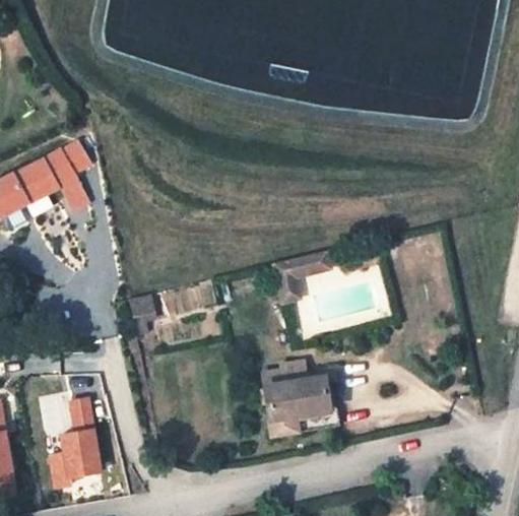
[(61,148),(74,171),(85,166),(72,142),(61,148)]
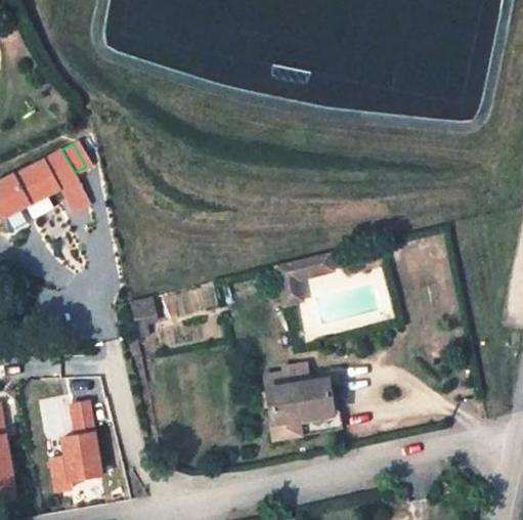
[(60,148),(13,173),(12,171),(0,177),(0,212),(57,182),(71,207),(88,199),(77,176),(60,148)]
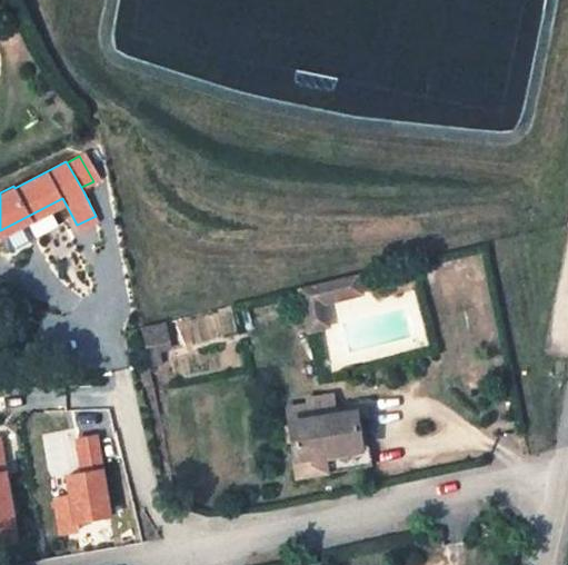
[(321,298),(360,288),(356,270),(315,280),(317,293),(320,291),(321,298)]
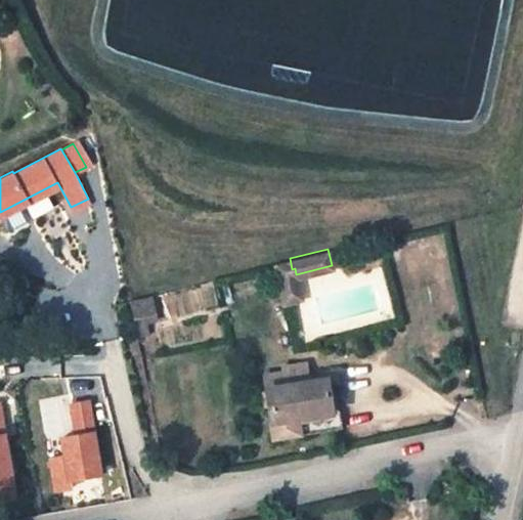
[(292,269),(290,258),(275,261),(282,299),(293,297),(292,290),(299,288),(296,274),(295,268),(292,269)]
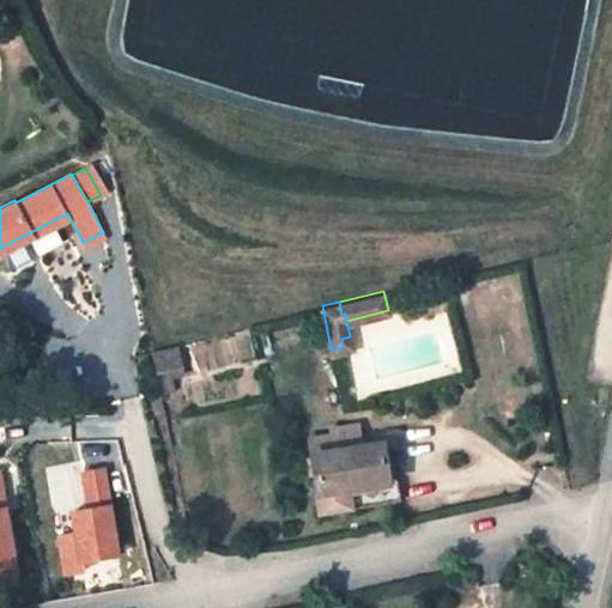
[(352,346),(350,336),(341,339),(343,347),(352,346)]
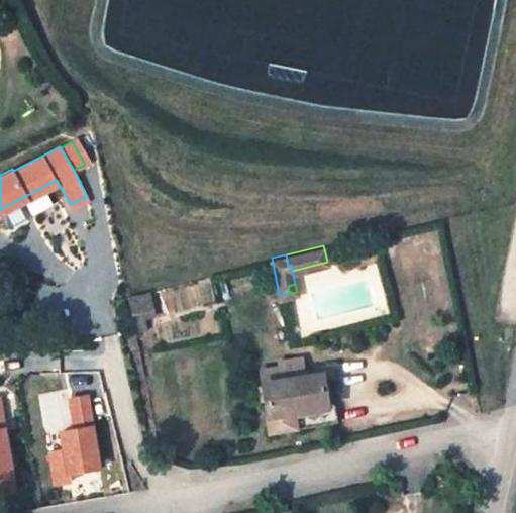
[(127,294),(134,328),(145,326),(143,314),(155,311),(148,289),(127,294)]
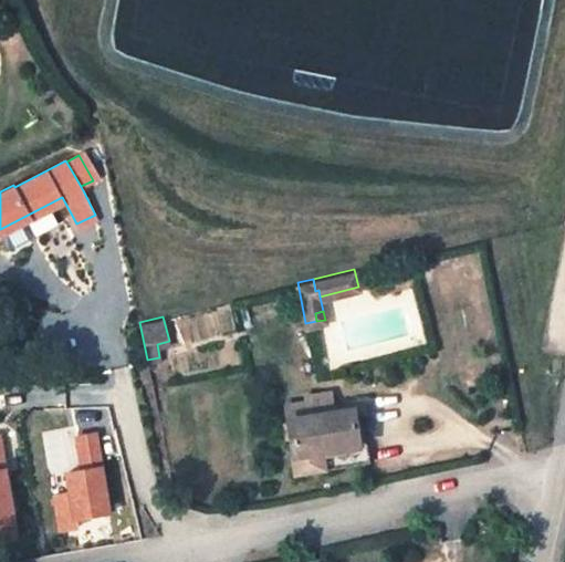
[(328,388),(305,392),(305,397),(284,401),(286,416),(332,409),(328,388)]
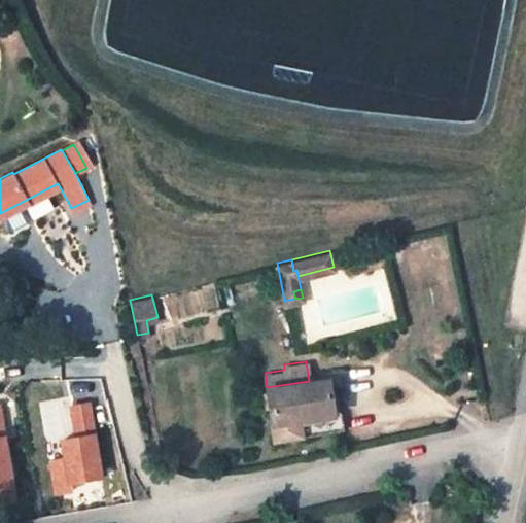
[(274,438),(336,428),(334,412),(328,378),(309,381),(267,387),(274,438)]
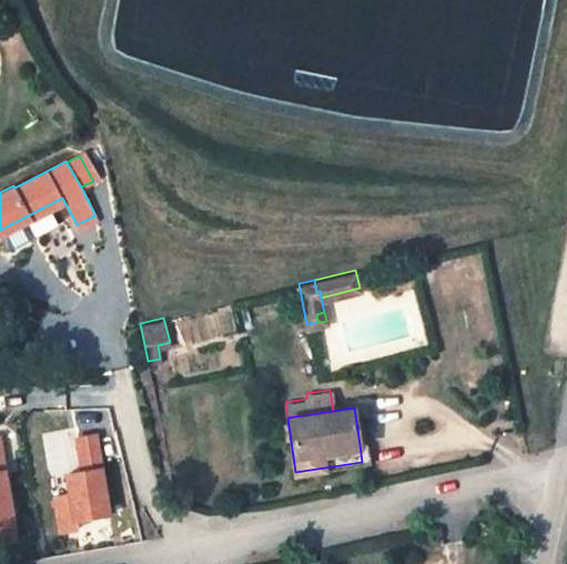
[(70,490),(53,493),(59,529),(115,519),(100,429),(72,434),(78,469),(67,471),(70,490)]
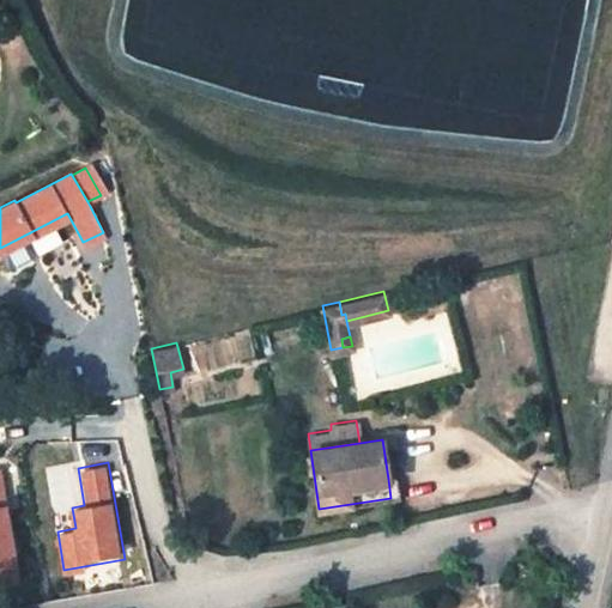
[(0,464),(0,566),(20,563),(0,464)]
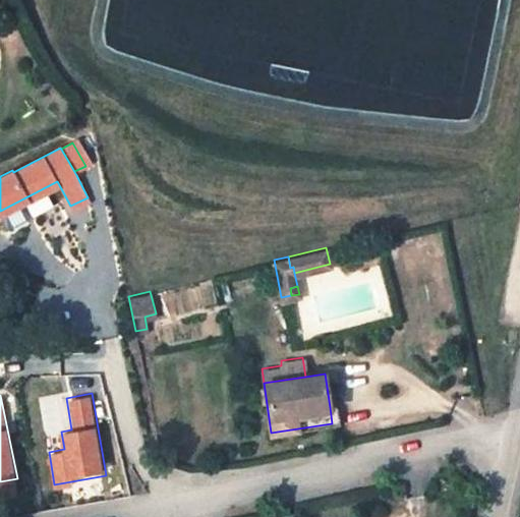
[(330,407),(332,423),(338,422),(335,406),(330,407)]
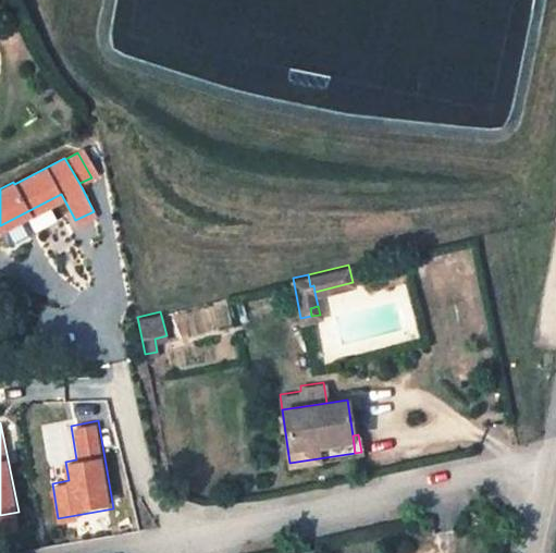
All buildings are outlined.
